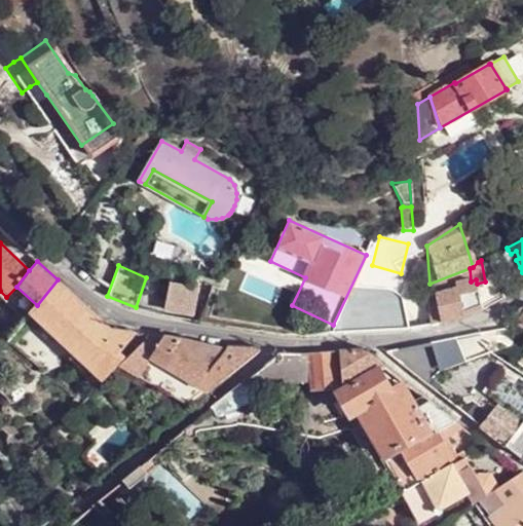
[(440,322),(463,315),(484,307),(497,300),(502,296),(493,280),(485,282),(477,284),(476,279),(471,282),(470,268),(430,284),(432,313),(434,324),(440,322)]
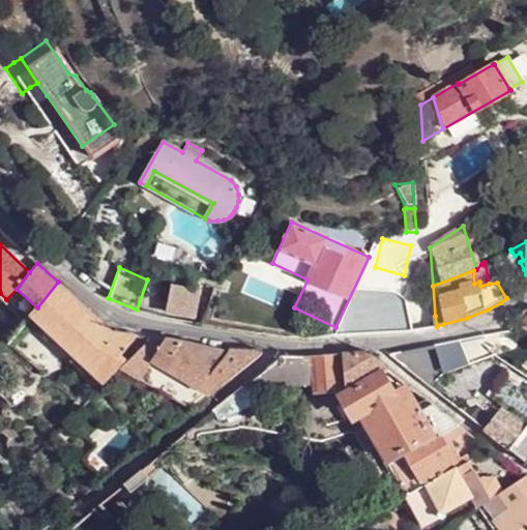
[(31,317),(104,384),(120,367),(126,362),(119,355),(136,334),(110,330),(58,282),(37,307),(31,317)]
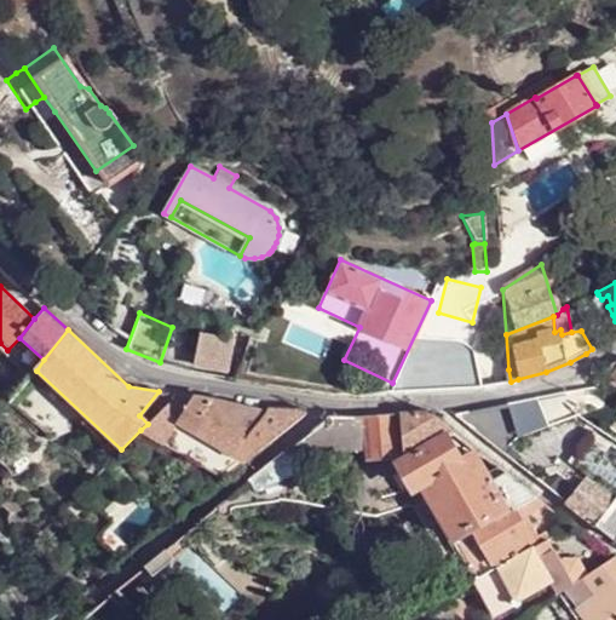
[(193,366),(229,373),(234,340),(199,334),(193,366)]
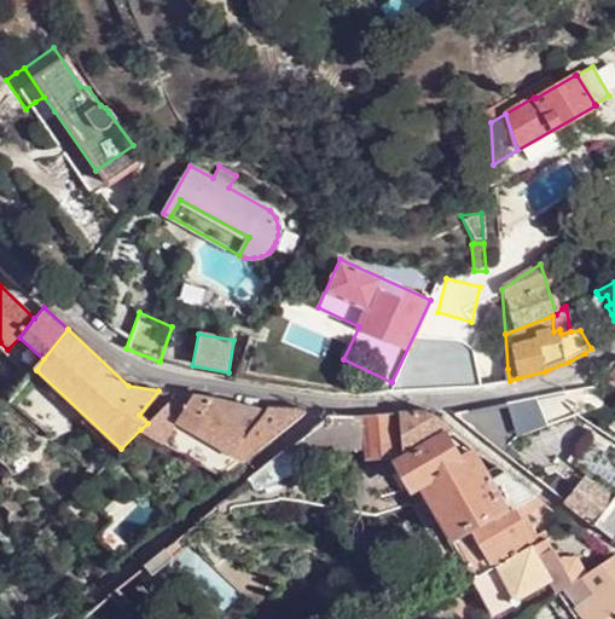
[(614,358),(603,365),(613,371),(609,380),(614,383),(614,358)]
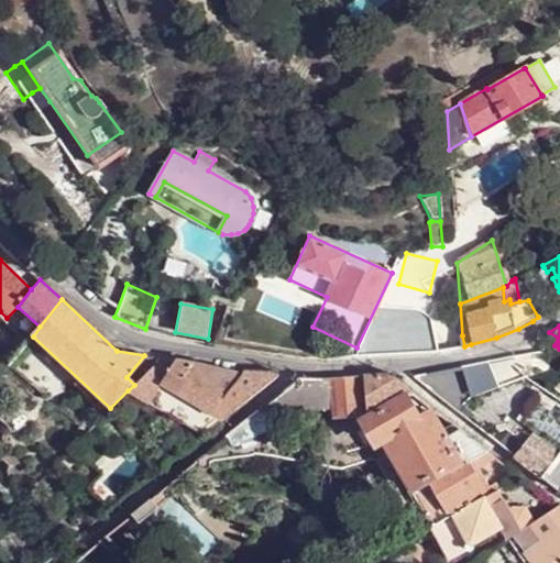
[(174,360),(157,357),(134,385),(128,390),(149,403),(174,360)]
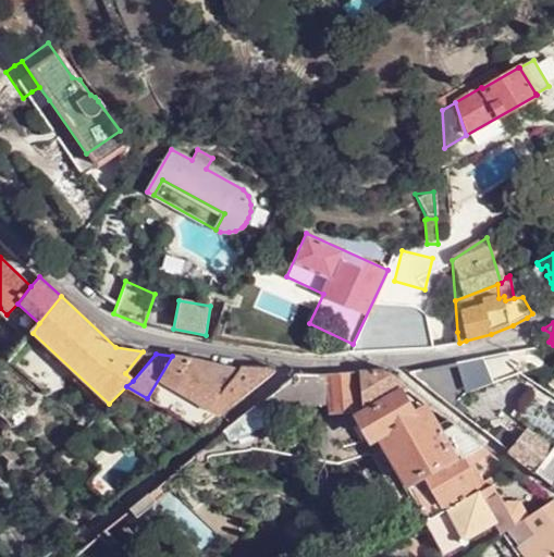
[(202,430),(272,372),(273,371),(271,369),(263,369),(238,369),(237,370),(189,359),(172,356),(147,398),(202,430)]
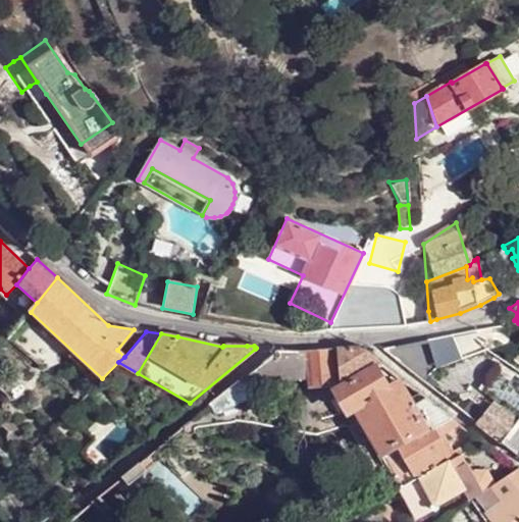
[(382,348),(382,350),(407,369),(418,341),(400,343),(382,348)]
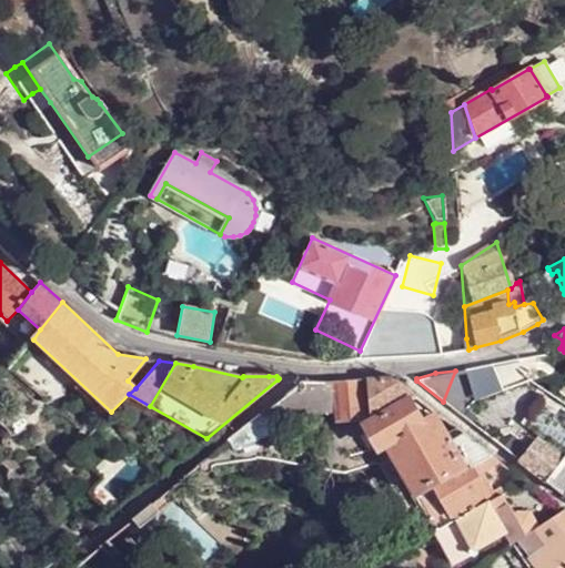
[(366,377),(369,421),(364,423),(380,448),(385,444),(436,530),(454,521),(494,498),(480,473),(500,460),(465,435),(449,440),(434,414),(432,416),(411,396),(414,394),(392,376),(366,377)]
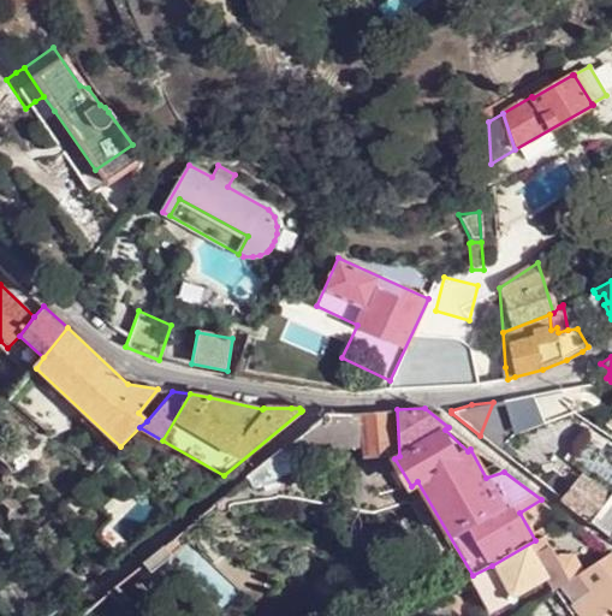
[(391,410),(331,412),(325,413),(293,438),(301,454),(312,445),(362,446),(363,452),(392,450),(391,410)]
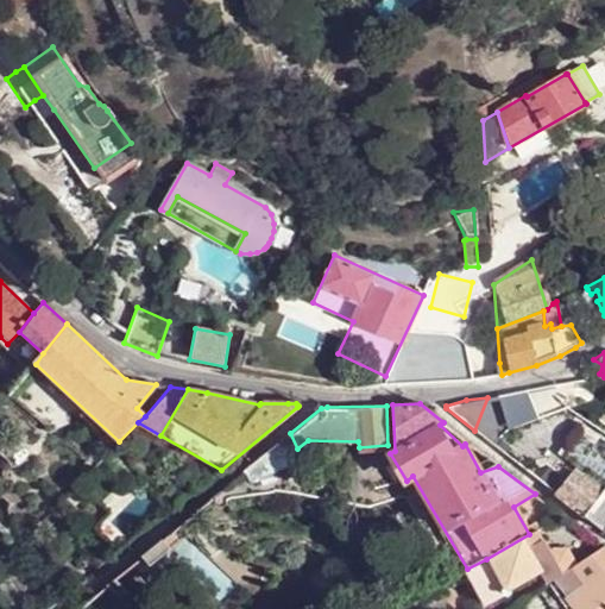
[(290,433),(244,471),(252,483),(301,458),(297,449),(290,433)]
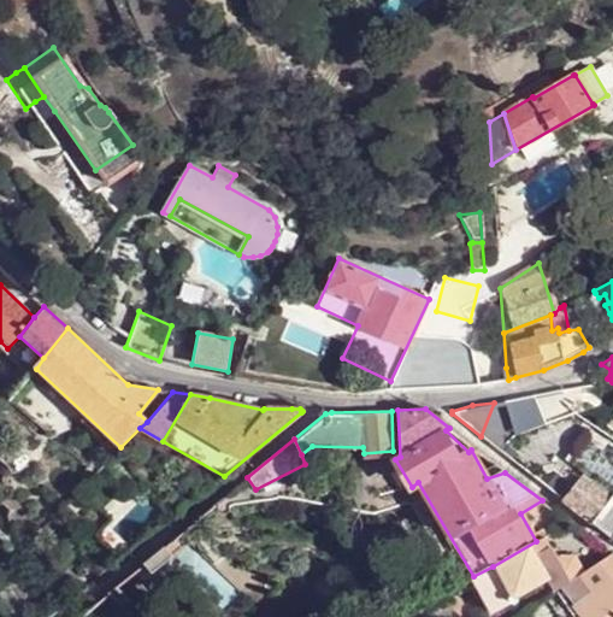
[(582,472),(561,499),(612,538),(612,472),(599,463),(605,454),(591,444),(573,465),(582,472)]
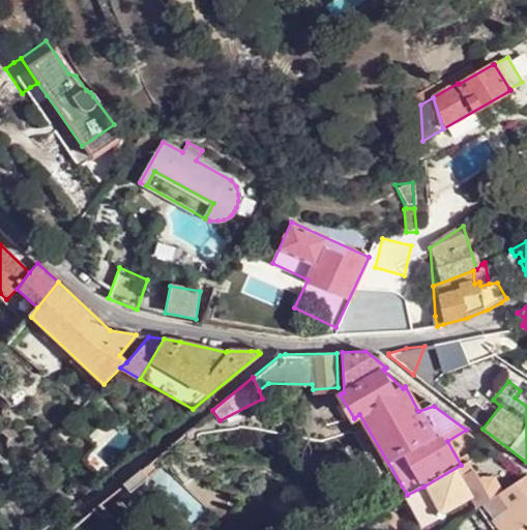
[(69,409),(75,414),(85,405),(78,400),(75,403),(69,409)]
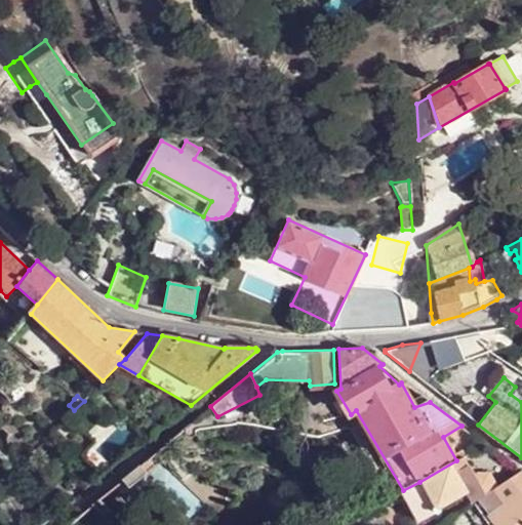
[(456,460),(419,482),(436,510),(465,493),(471,502),(473,502),(484,494),(486,492),(495,486),(487,473),(476,472),(472,475),(463,457),(456,460)]
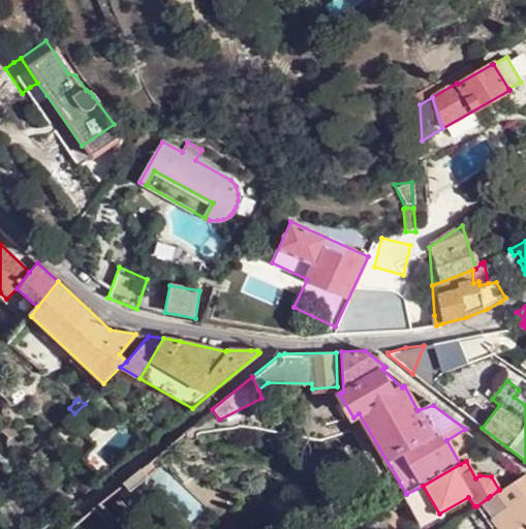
[(141,468),(123,483),(131,490),(148,475),(141,468)]
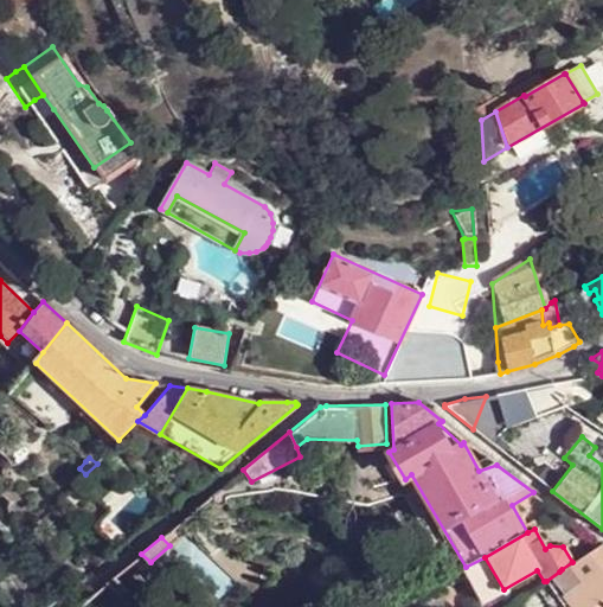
[(559,572),(546,581),(564,606),(571,601),(575,606),(588,606),(602,596),(602,547),(600,545),(572,562),(562,569),(559,572)]
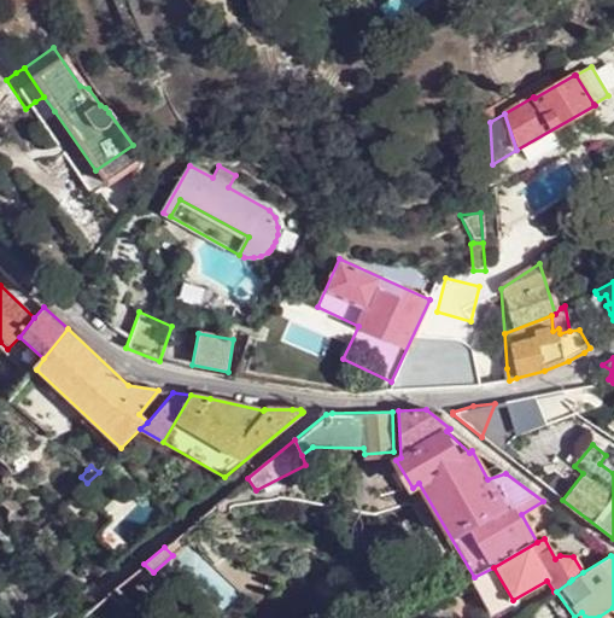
[(474,577),(473,578),(492,612),(513,600),(493,567),(474,577)]
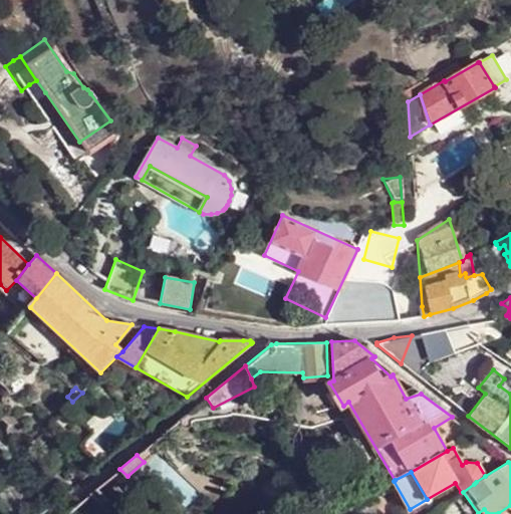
[(510,513),(510,505),(498,513),(510,513)]
